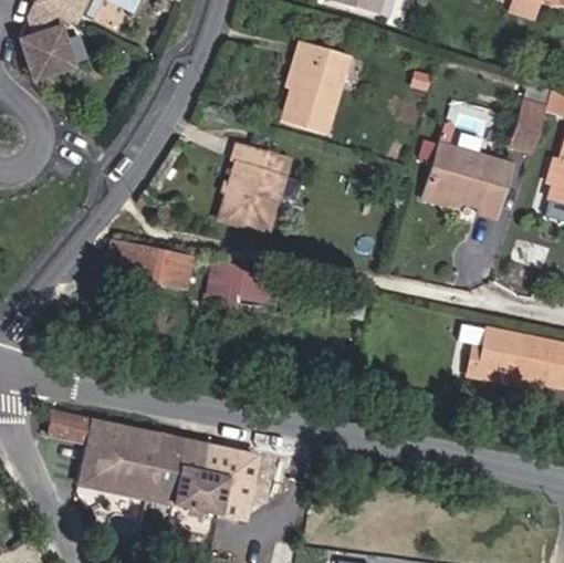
[(61,38),(71,17),(38,0),(30,14),(48,25),(44,32),(37,34),(21,39),(33,74),(70,63),(61,38)]
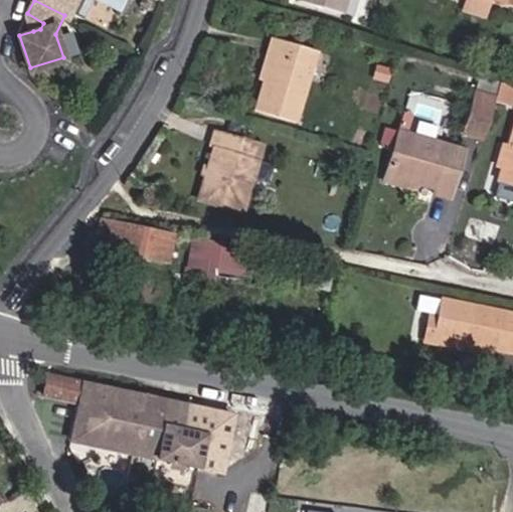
[(34,0),(64,15),(72,0),(34,0)]
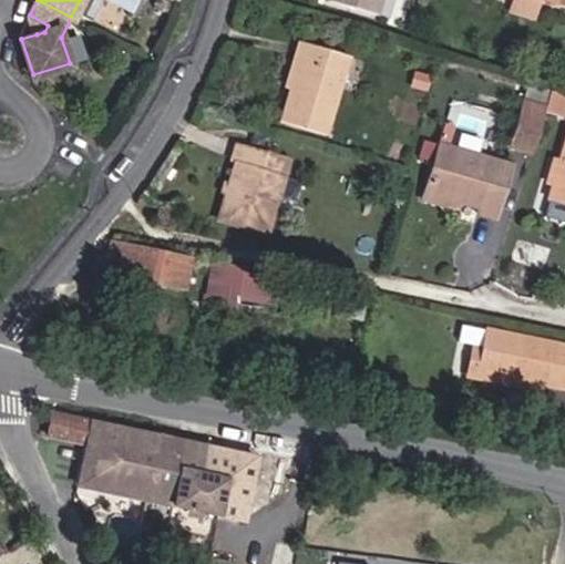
[(174,13),(178,2),(173,0),(156,0),(154,4),(174,13)]
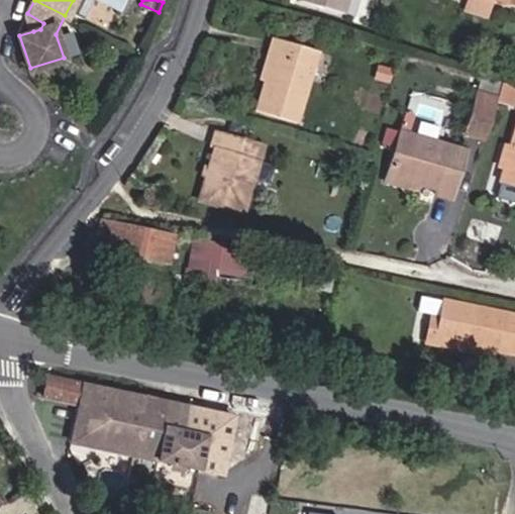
[(303,0),(343,11),(346,0),(303,0)]
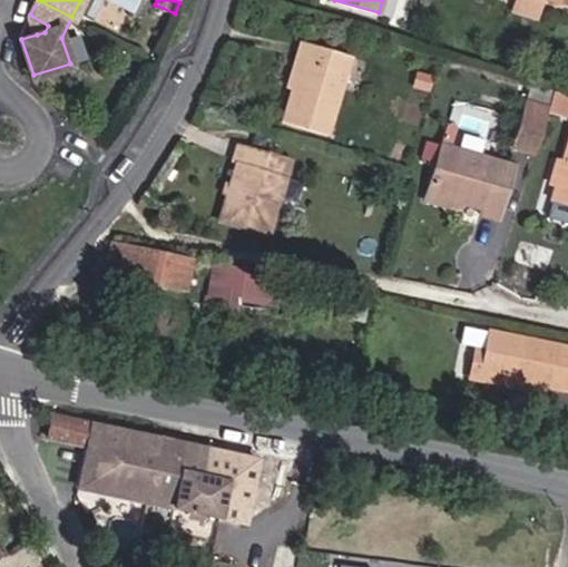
[(539,17),(542,0),(515,0),(512,9),(539,17)]
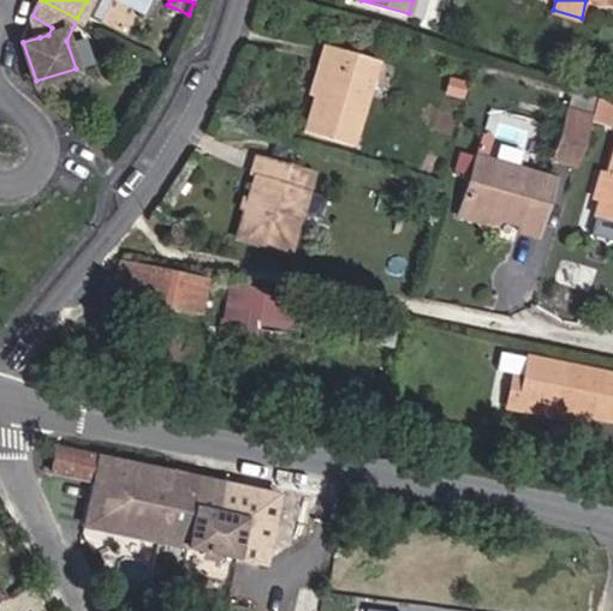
[(48,35),(52,28),(33,16),(40,37),(48,35)]
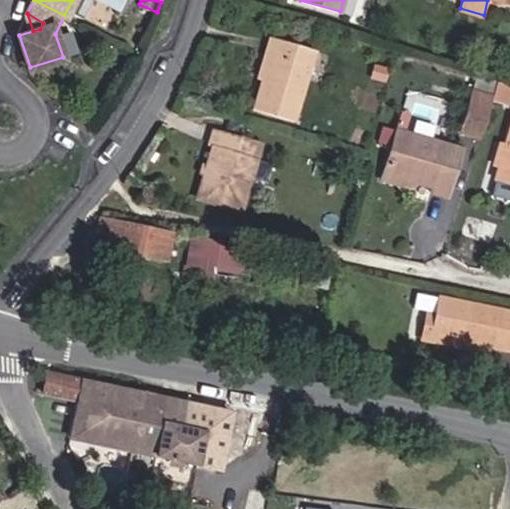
[(295,120),(316,48),(270,35),(265,51),(270,53),(263,77),(254,108),(295,120)]
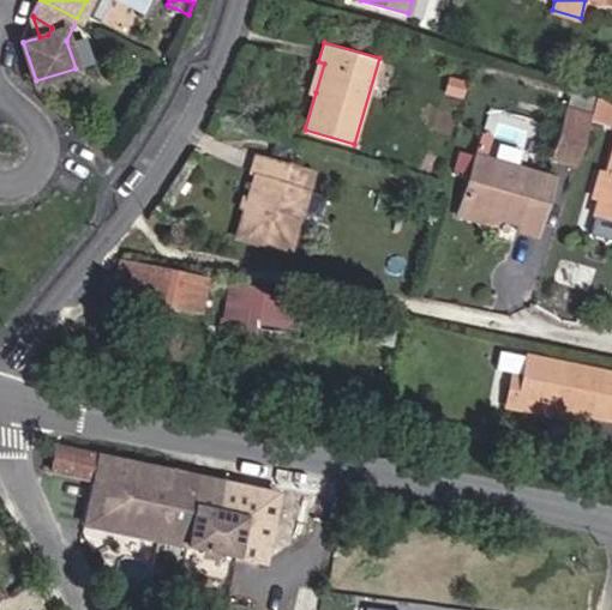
[(316,92),(324,64),(318,61),(310,91),(316,92)]
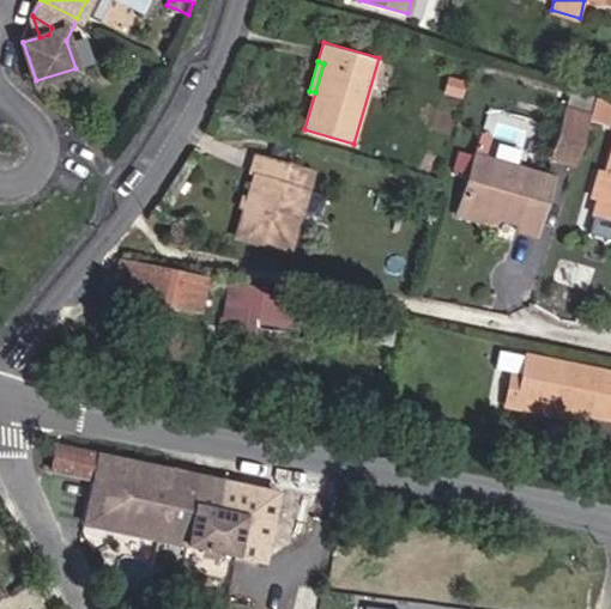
[(576,162),(591,111),(567,105),(552,154),(576,162)]
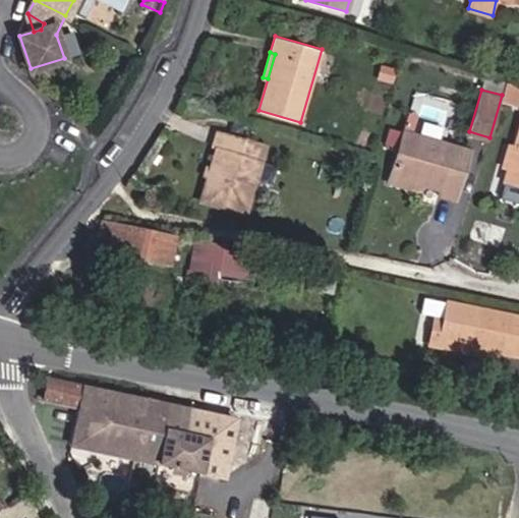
[(518,129),(505,179),(518,183),(518,129)]
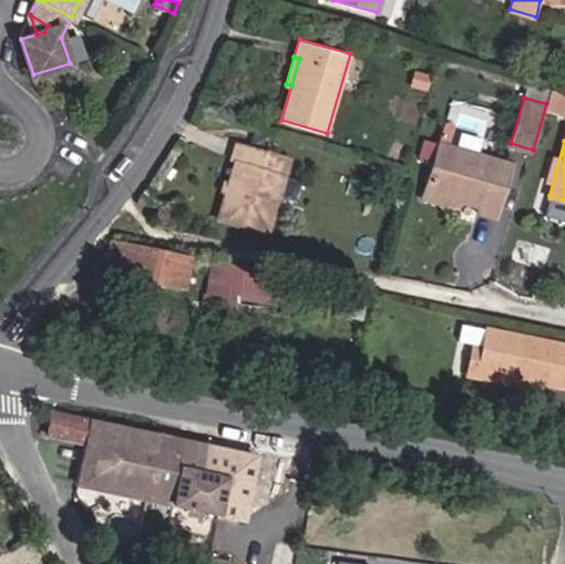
[(266,231),(289,156),(242,142),(219,216),(266,231)]
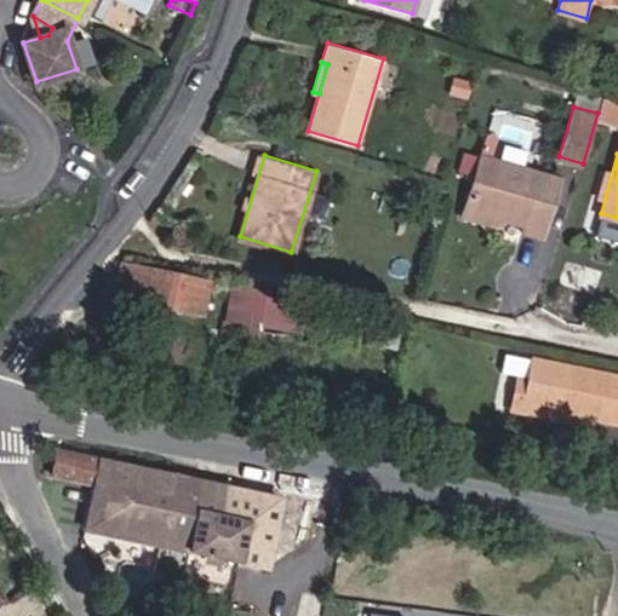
[(542,236),(560,177),(481,155),(465,206),(503,217),(525,223),(522,230),(542,236)]
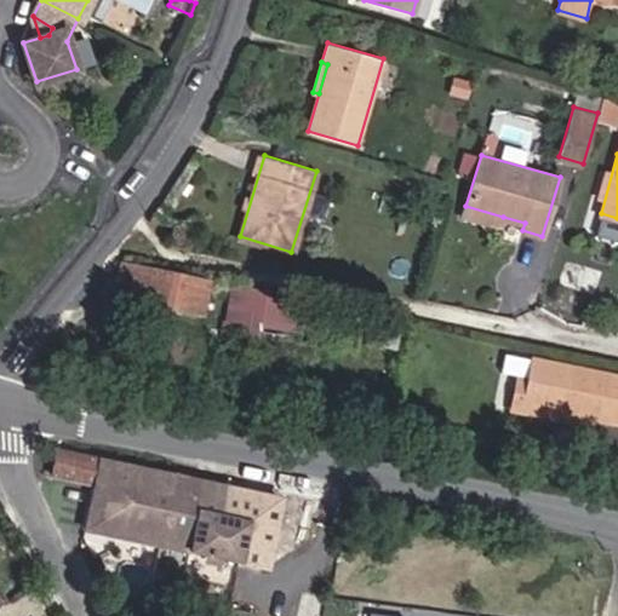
[(501,225),(503,217),(465,206),(463,214),(501,225)]
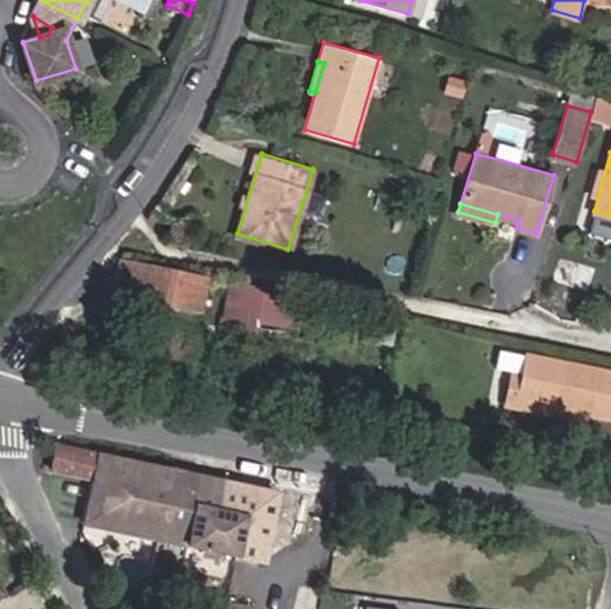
[(200,309),(207,276),(121,259),(115,290),(200,309)]
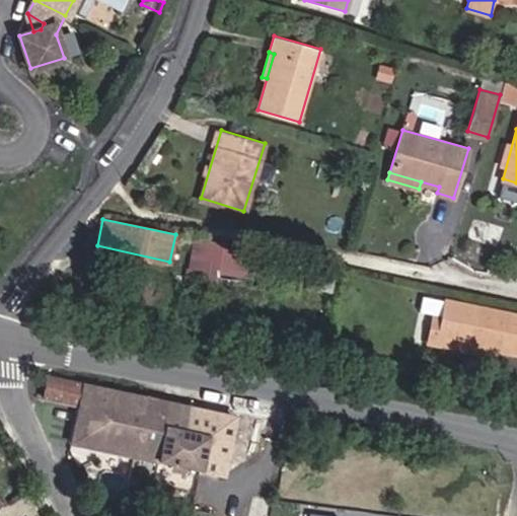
[(239,270),(242,248),(201,240),(197,262),(216,266),(239,270)]
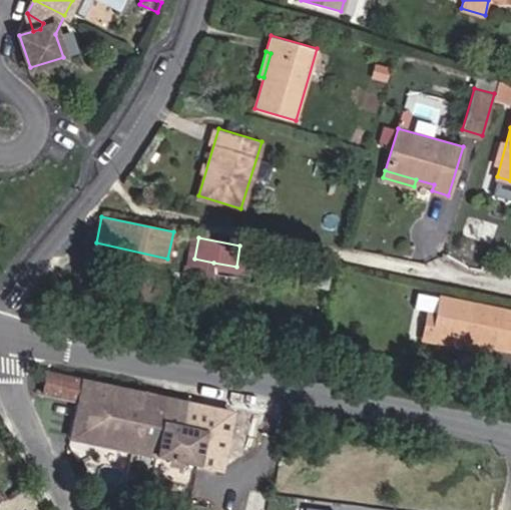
[(233,280),(236,267),(213,263),(210,275),(233,280)]
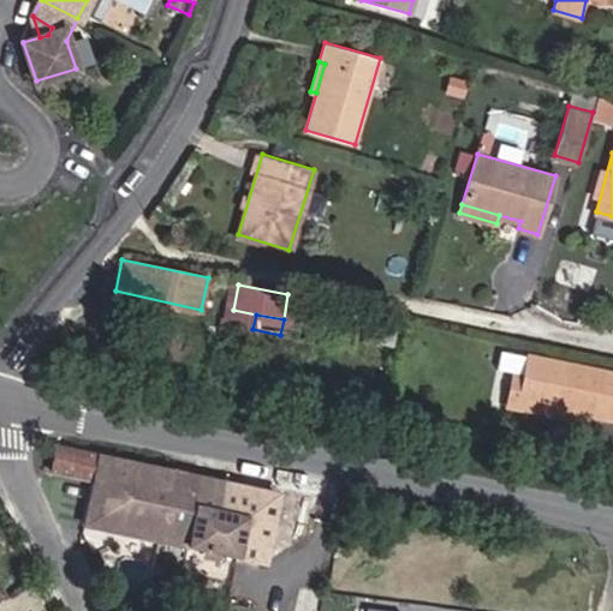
[(612,372),(528,354),(524,373),(519,399),(559,407),(612,418),(612,372)]
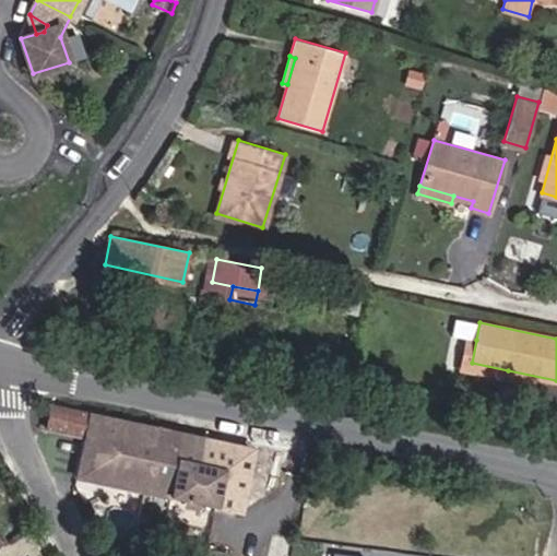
[(507,377),(508,370),(472,363),(476,340),(469,339),(462,368),(507,377)]
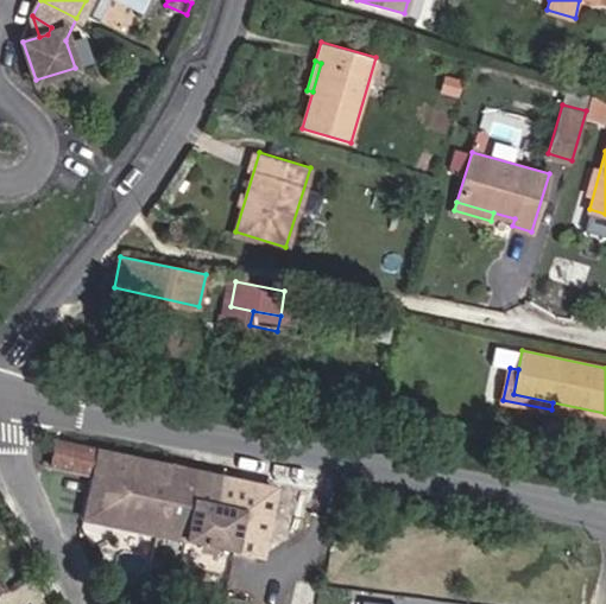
[(262,554),(275,487),(57,439),(52,464),(94,472),(84,516),(262,554)]
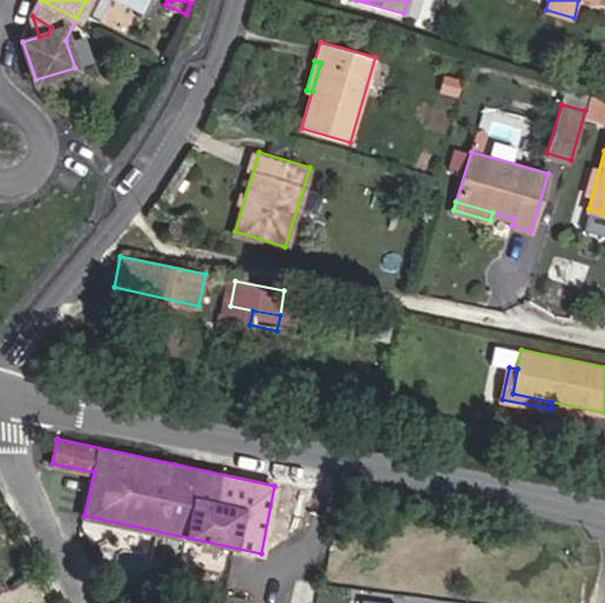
[(368,564),(370,551),(328,543),(324,562),(343,565),(344,559),(368,564)]
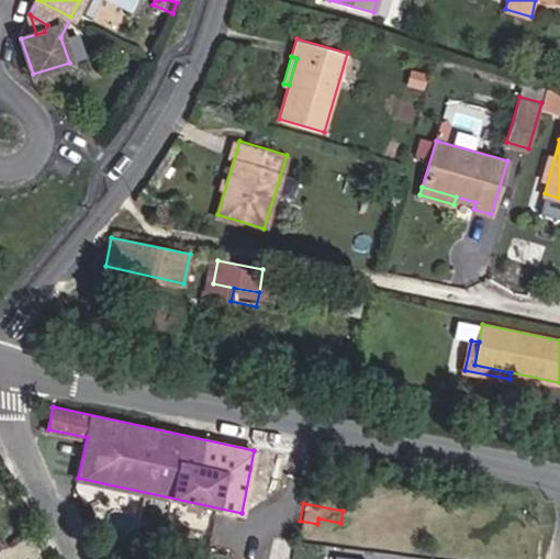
[(350,525),(353,513),(343,511),(340,523),(350,525)]
